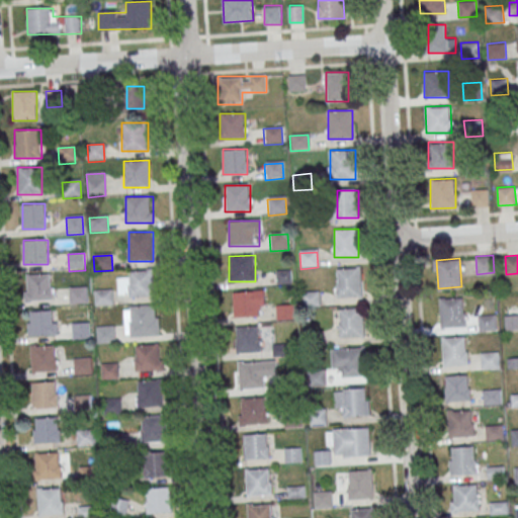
[(361,269),(337,269),(337,297),(361,297),(361,269)]
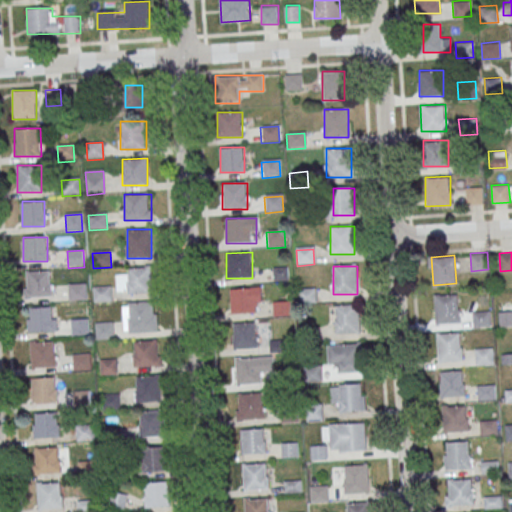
[(151,268),(127,268),(127,293),(151,293),(151,268)]
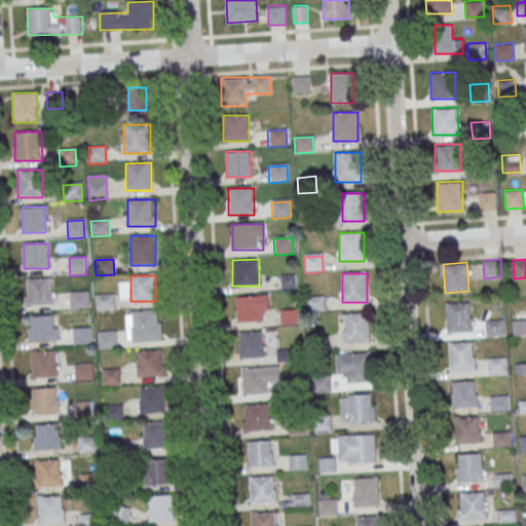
[(53,306),(53,278),(26,278),(26,306),(53,306)]
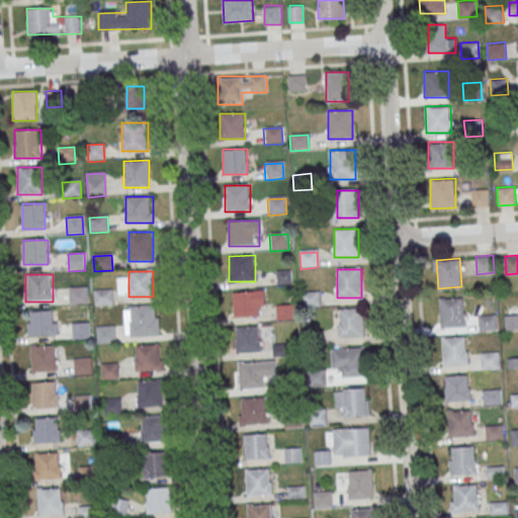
[(68,289),(86,288),(87,304),(69,305),(68,289)]
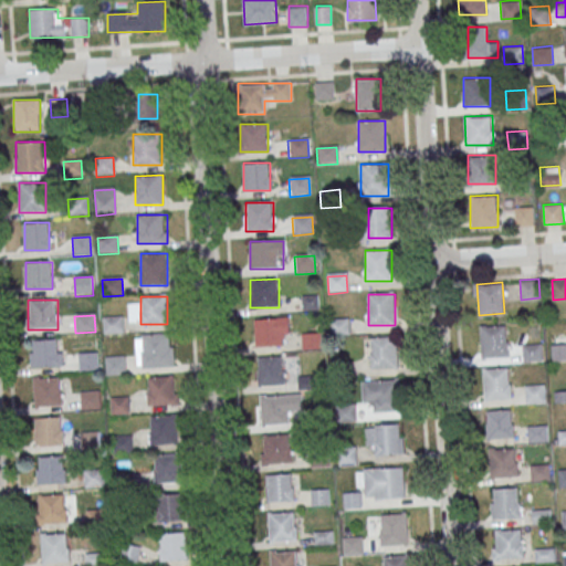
[(103,320),(122,317),(123,335),(104,336),(103,320)]
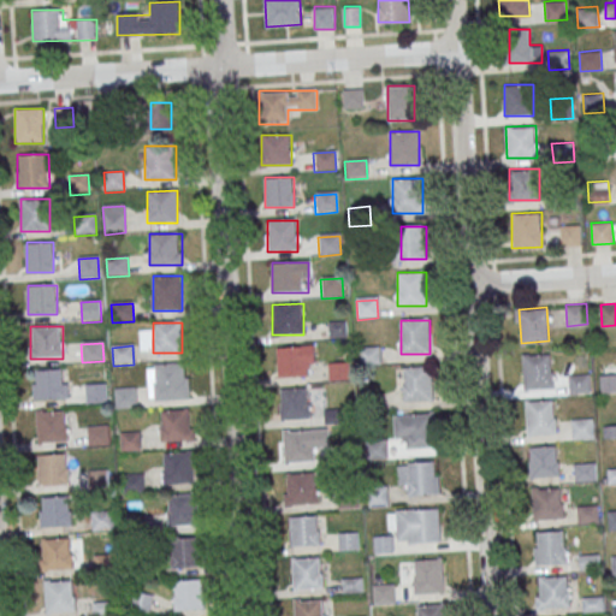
[(278,377),(304,377),(304,366),(314,366),(314,347),(278,347),(278,377)]
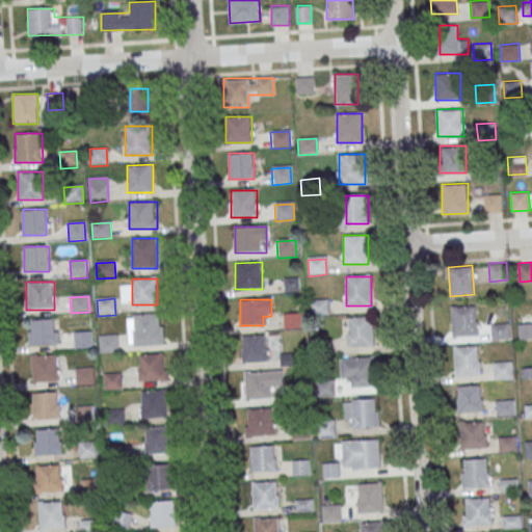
[(309,301),(327,300),(328,317),(310,318),(309,301)]
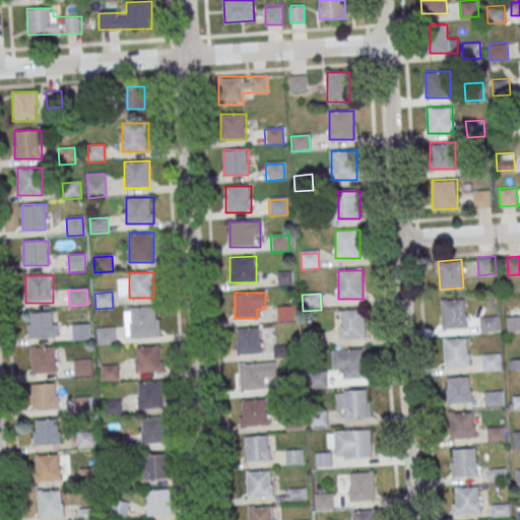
[(464,298),(441,300),(443,328),(466,326),(464,298)]
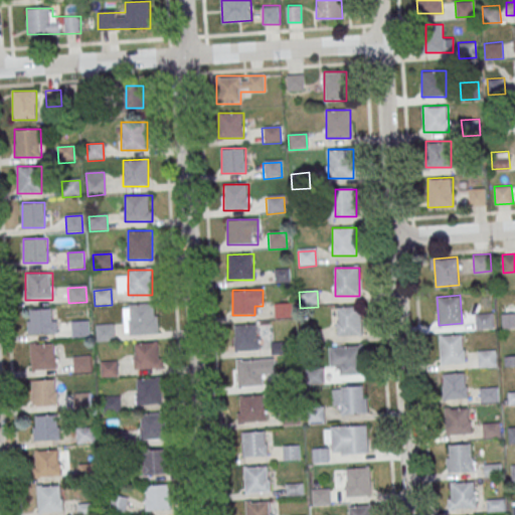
[(159,303),(124,304),(124,335),(159,335),(159,303)]
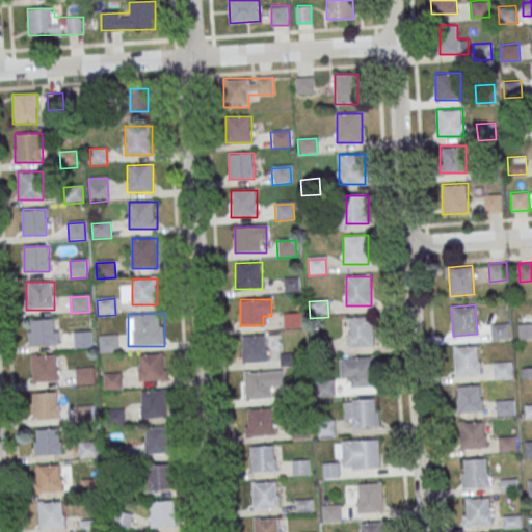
[(283,316),(301,314),(302,330),(284,331),(283,316)]
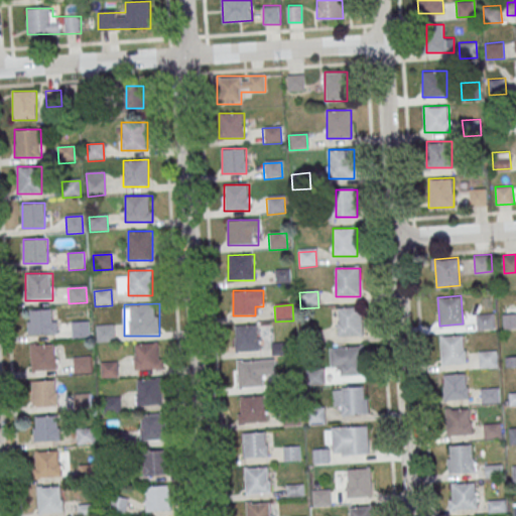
[(363,307),(338,307),(338,336),(363,336),(363,307)]
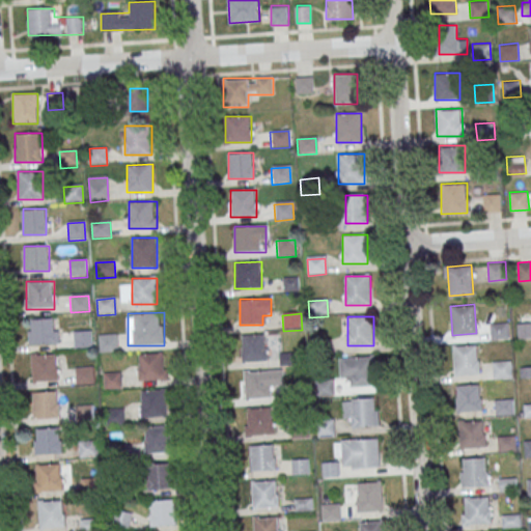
[(29,318),(29,344),(58,344),(58,318),(29,318)]
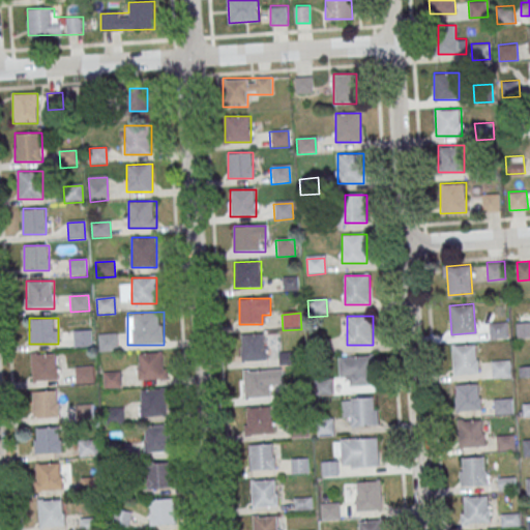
[(517,321),(529,320),(529,335),(518,337),(517,321)]
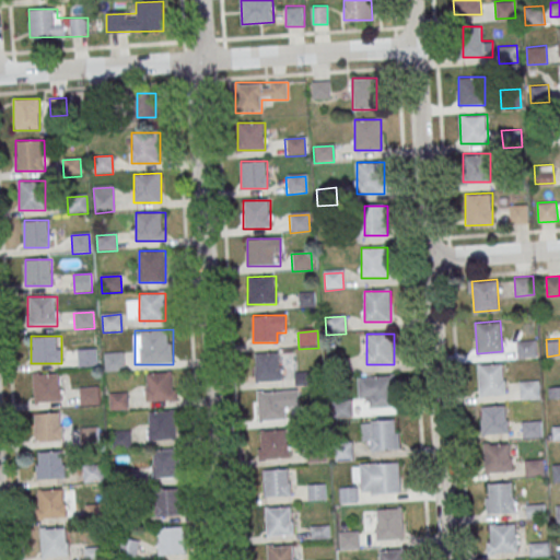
[(516,340),(536,339),(537,356),(517,357),(516,340)]
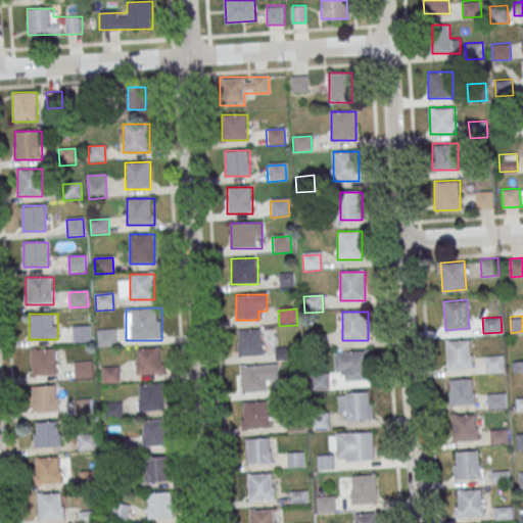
[(72,328),(90,327),(91,342),(73,344),(72,328)]
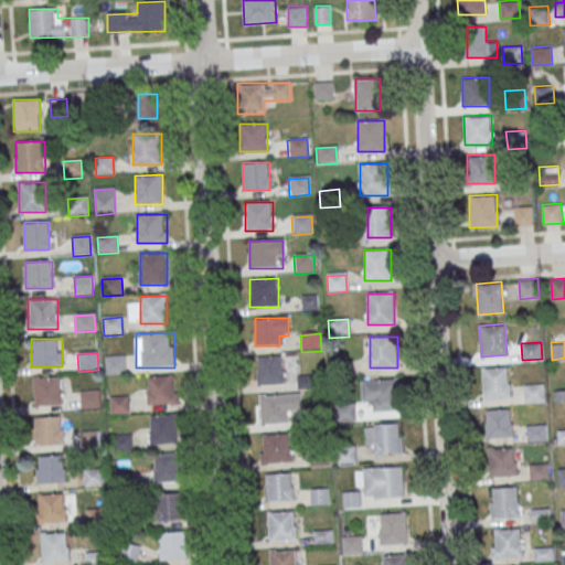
[(105,359),(125,356),(126,374),(106,375),(105,359)]
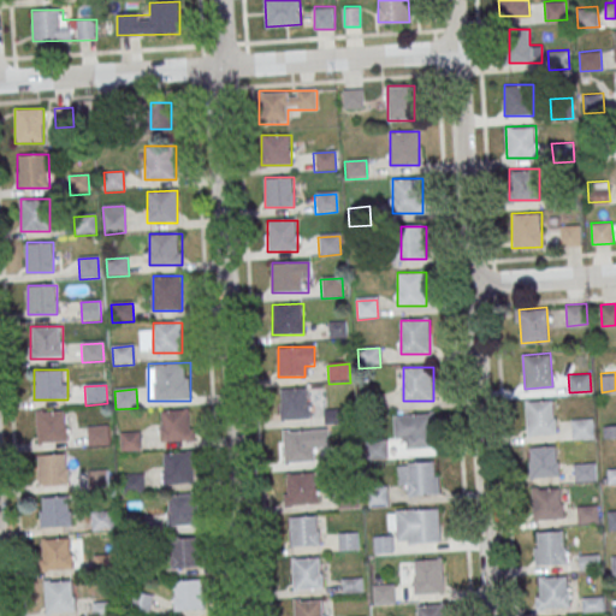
[(282,389),(282,420),(311,420),(311,389),(282,389)]
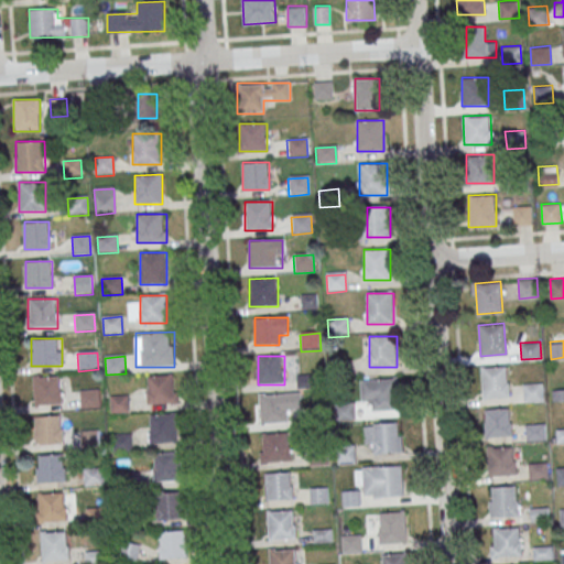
[(331,362),(350,361),(351,378),(332,379),(331,362)]
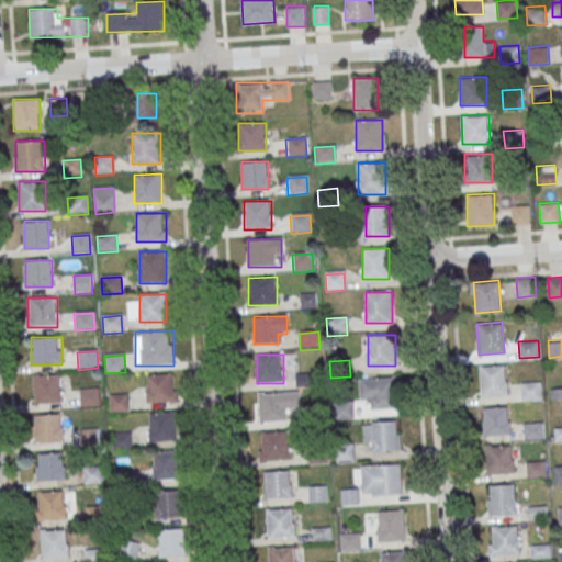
[(505,364),(479,367),(482,396),(507,394),(505,364)]
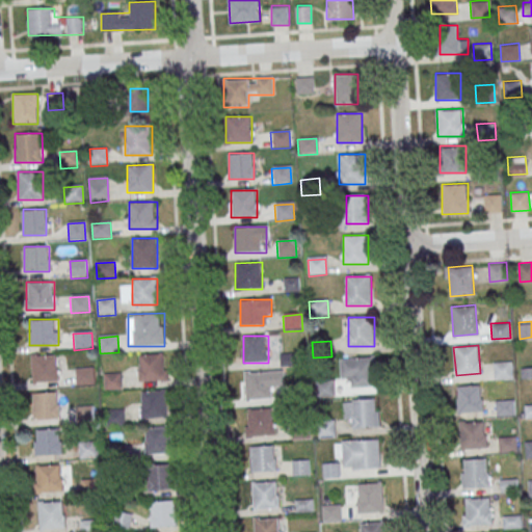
[(32,382),(57,382),(57,354),(32,354),(32,382)]
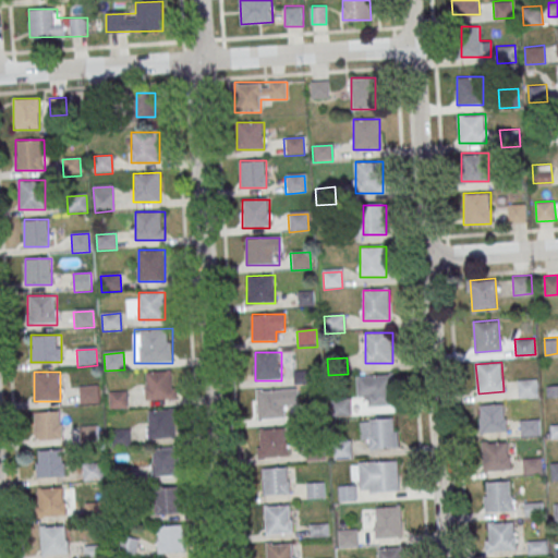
[(173,399),(173,372),(144,372),(144,399),(173,399)]
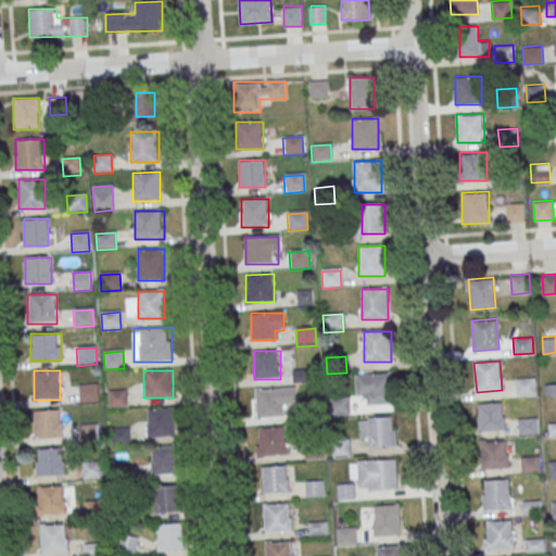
[(367,396),(367,404),(392,404),(392,374),(356,374),(356,396),(367,396)]
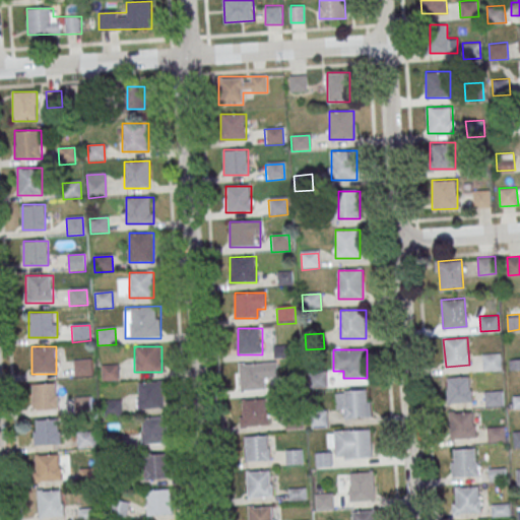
[(482,353),(500,352),(501,368),(483,370),(482,353)]
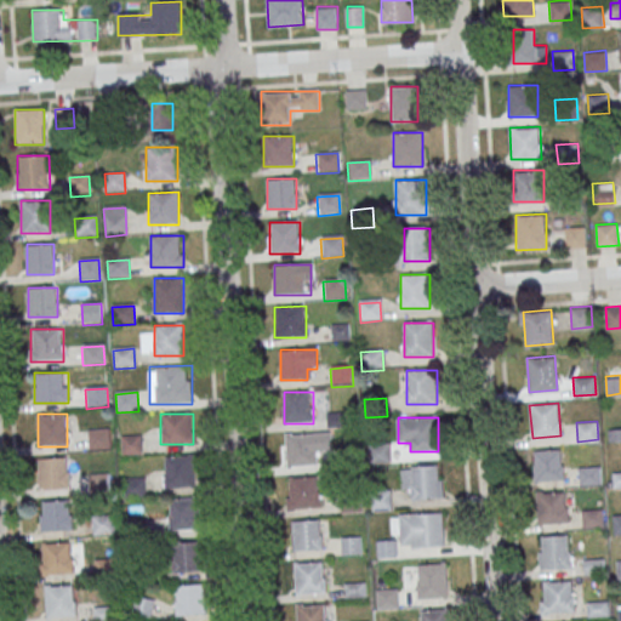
[(609,426),(620,425),(620,439),(609,440),(609,426)]
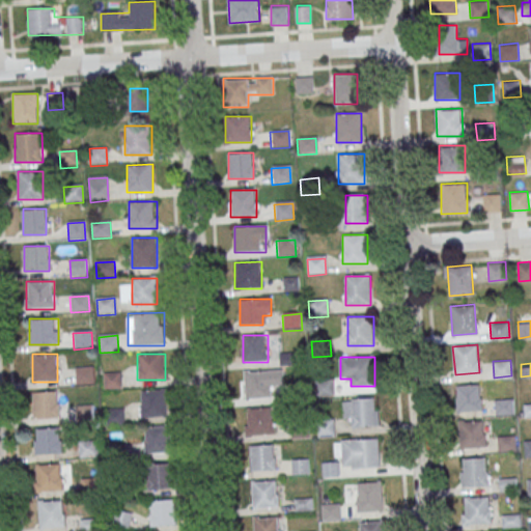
[(75,370),(93,368),(94,385),(76,386),(75,370)]
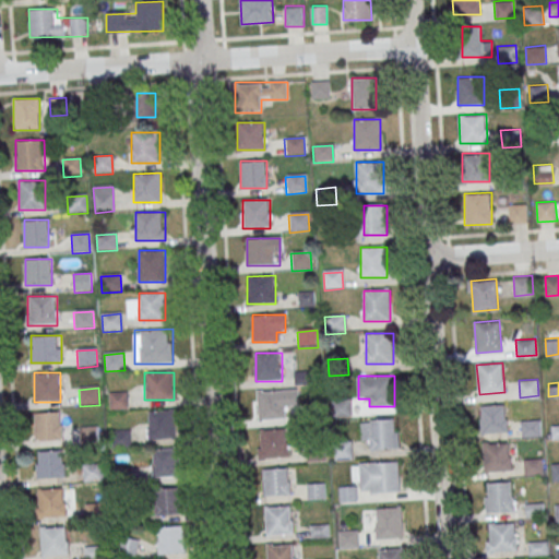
[(258,419),(290,418),(290,407),(298,407),(297,390),(258,391),(258,419)]
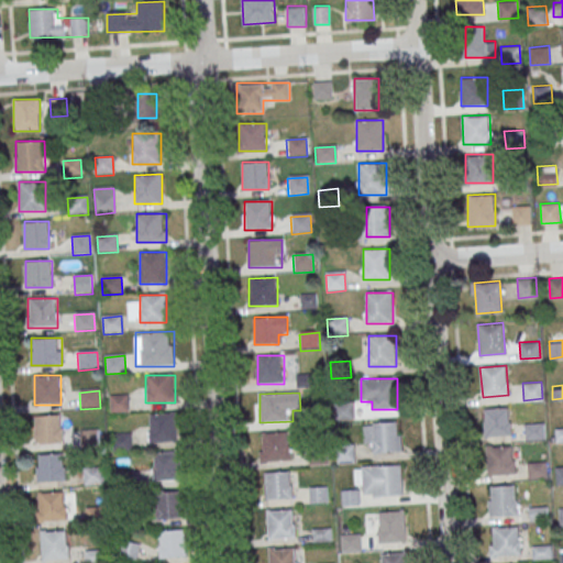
[(110,397),(128,396),(129,414),(111,415),(110,397)]
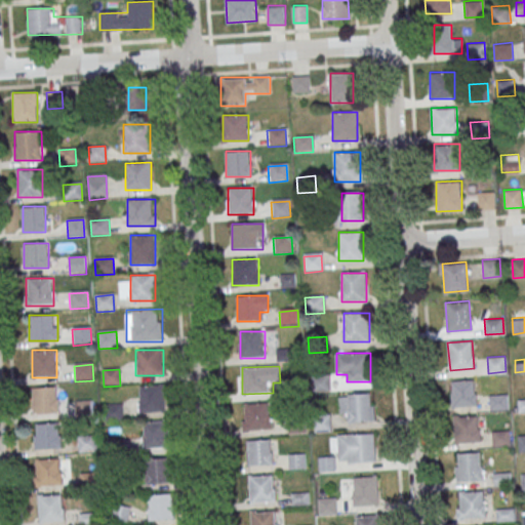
[(311,377),(329,376),(330,392),(312,394),(311,377)]
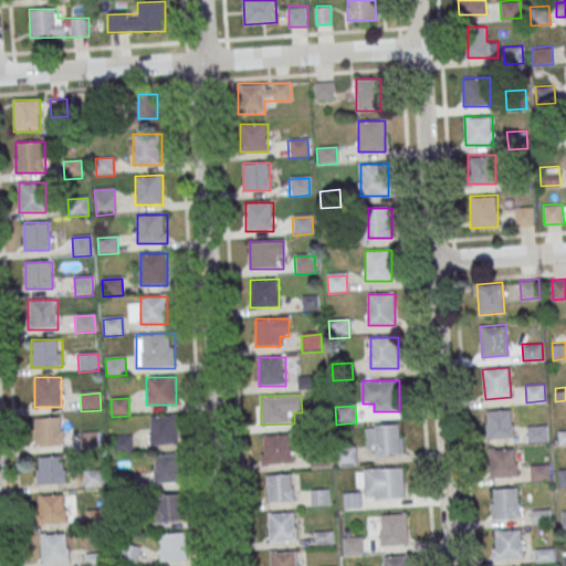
[(514,437),(514,409),(486,409),(486,437),(514,437)]
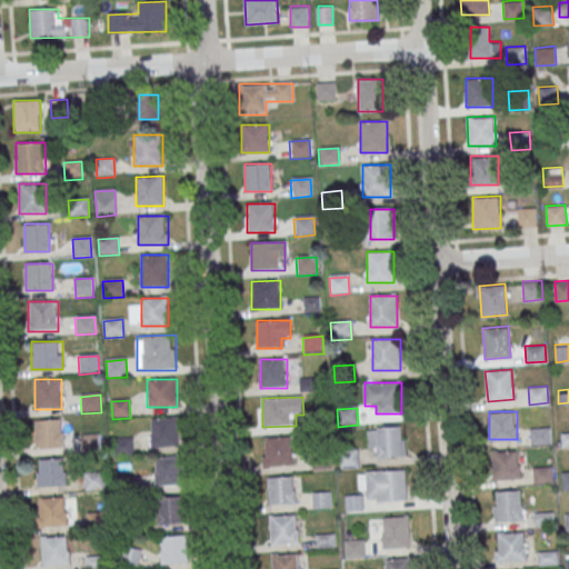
[(150,446),(178,446),(178,418),(150,418),(150,446)]
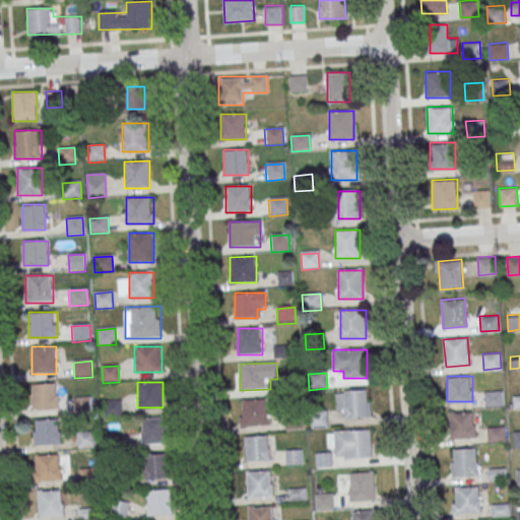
[(33,384),(33,408),(57,408),(57,384),(33,384)]
